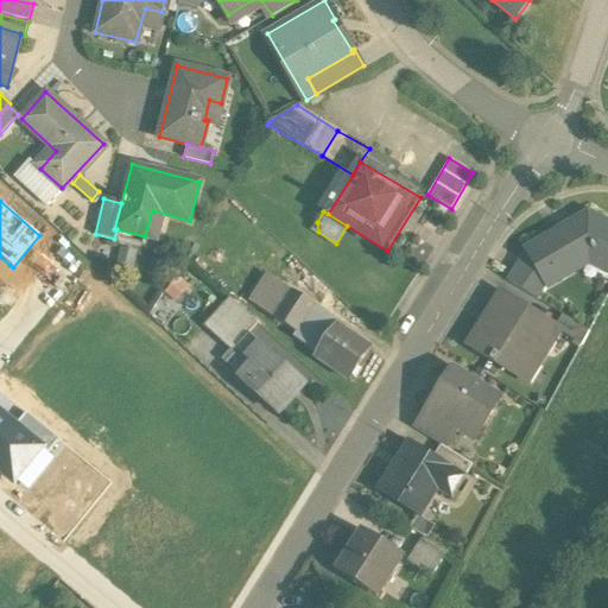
[(607,222),(587,211),(525,247),(527,251),(545,283),(548,285),(582,266),(578,260),(594,252),(607,259),(607,222)]
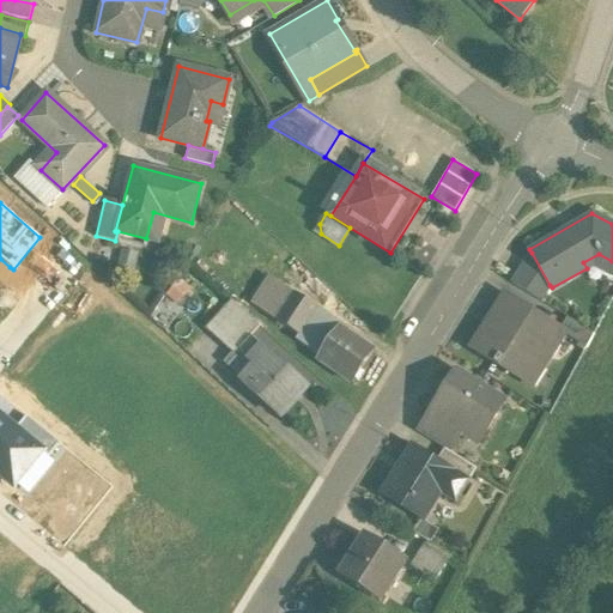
[(121,250),(115,272),(129,275),(135,254),(121,250)]
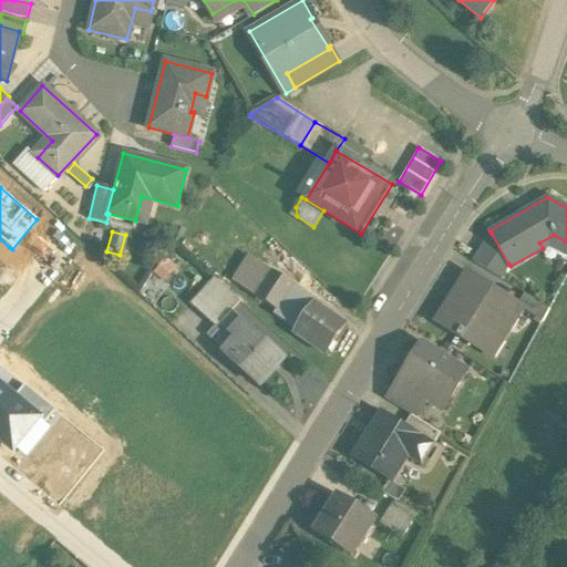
[(492,234),(474,261),(500,277),(508,264),(492,234)]
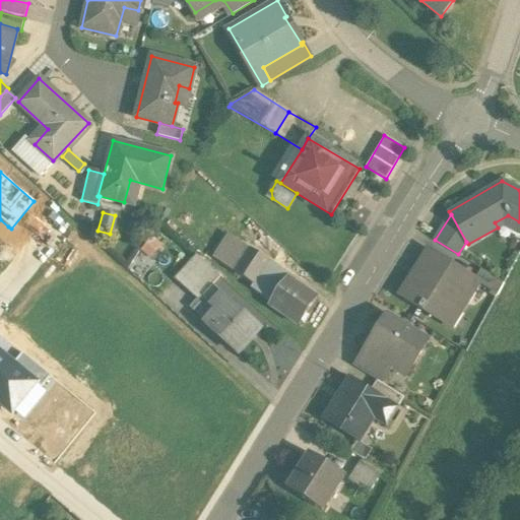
[(225,231),(210,256),(231,268),(254,284),(267,265),(268,264),(225,231)]
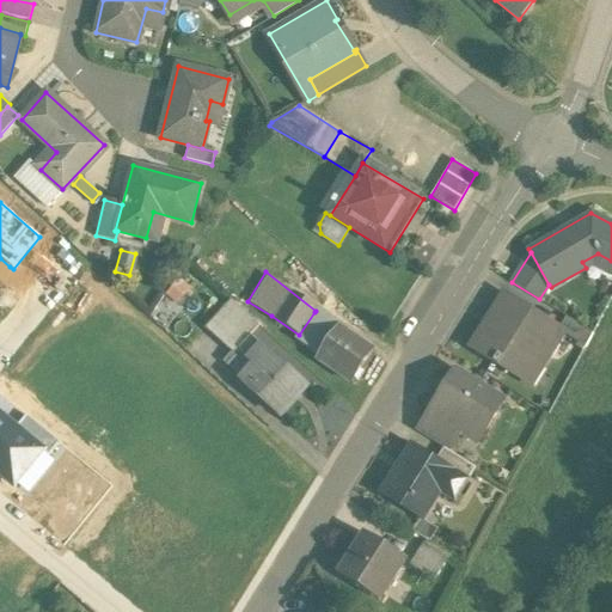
[(178,279),(165,293),(175,303),(188,287),(178,279)]
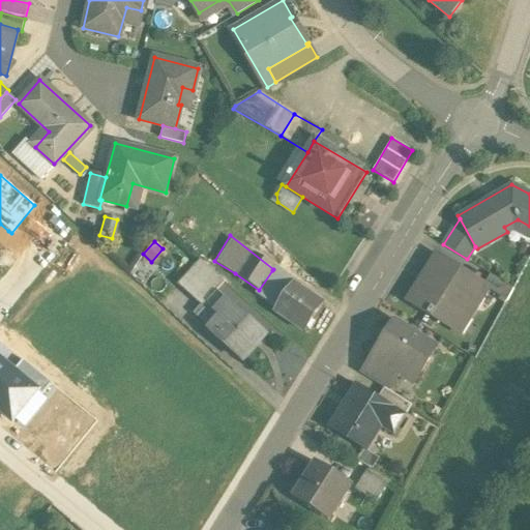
[(482,284),(434,254),(406,300),(446,324),(455,310),(465,316),(483,286),(483,285),(482,284)]
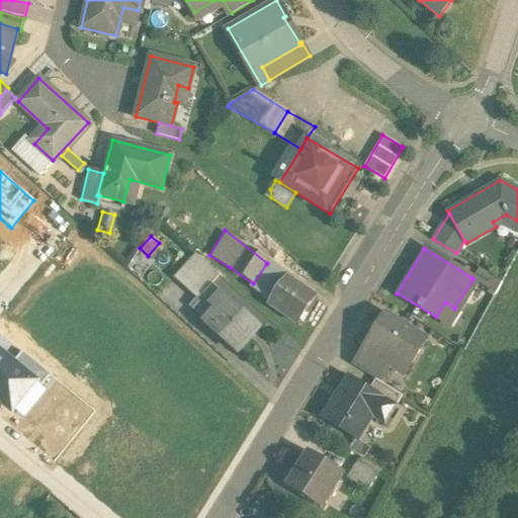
[(195,253),(173,277),(197,299),(202,293),(211,283),(219,275),(195,253)]
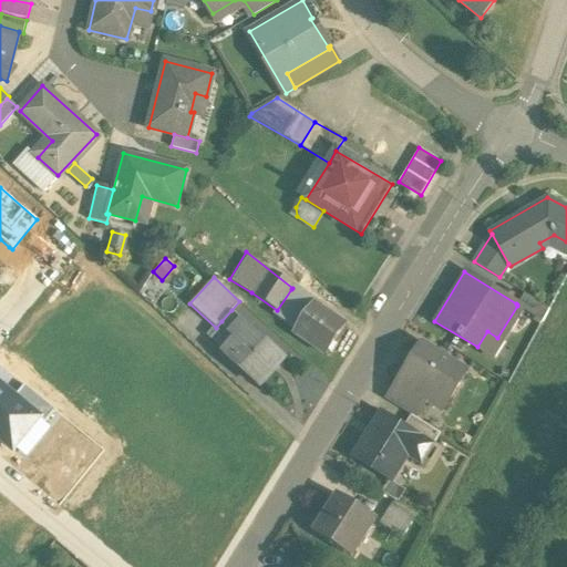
[(277,310),(275,315),(297,329),(313,305),(291,289),(277,310)]
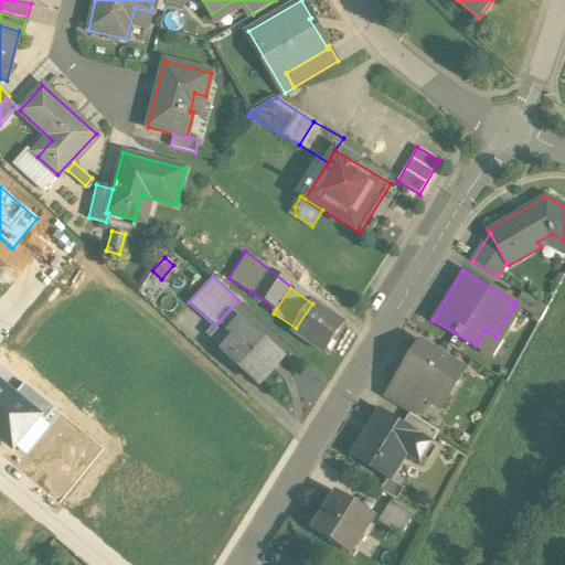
[(547,307),(522,291),(514,302),(515,304),(515,305),(541,319),(547,307)]
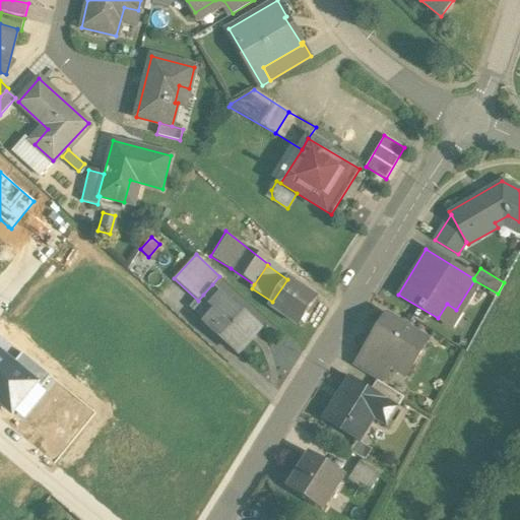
[(318,298),(288,278),(287,279),(272,302),(270,305),(300,325),(301,323),(305,324),(311,316),(307,314),(318,298)]
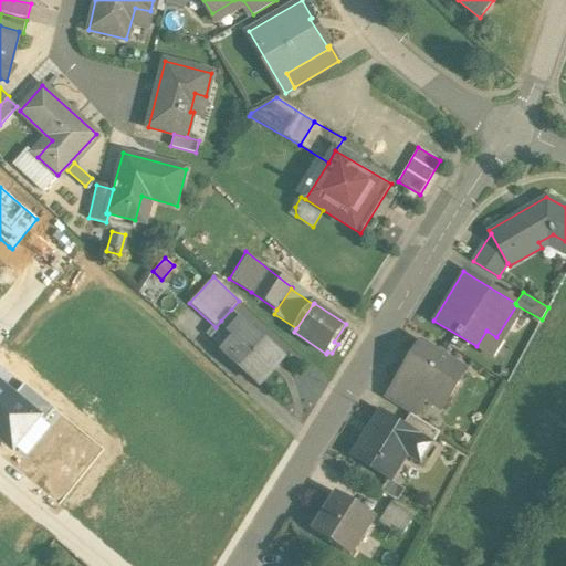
[(249,325),(231,310),(221,321),(239,336),(249,325)]
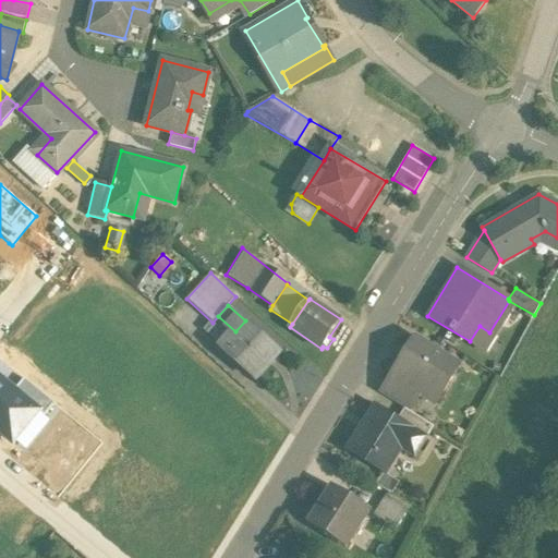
[(235,331),(218,316),(213,323),(206,329),(223,346),(235,331)]
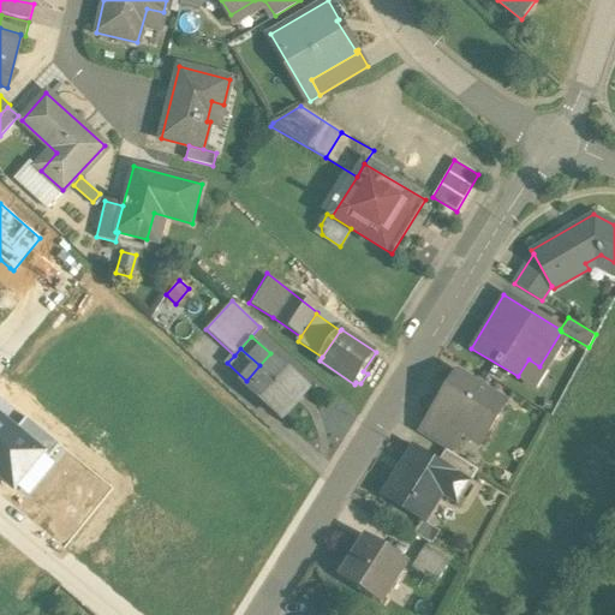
[(246,381),(243,384),(281,418),(308,388),(270,353),(260,365),(246,381)]
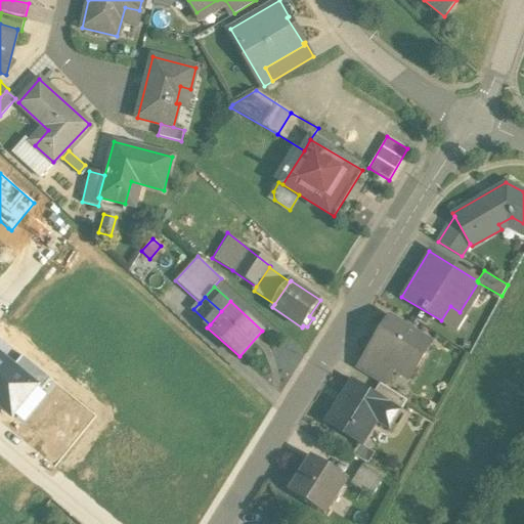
[(431,343),(390,317),(384,325),(383,324),(375,337),(377,338),(363,357),(391,374),(393,369),(408,379),(431,343)]
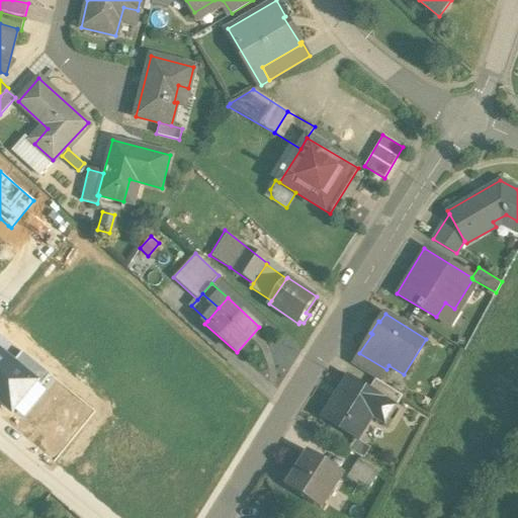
[(0,400),(12,411),(36,381),(13,362),(0,351),(0,400)]
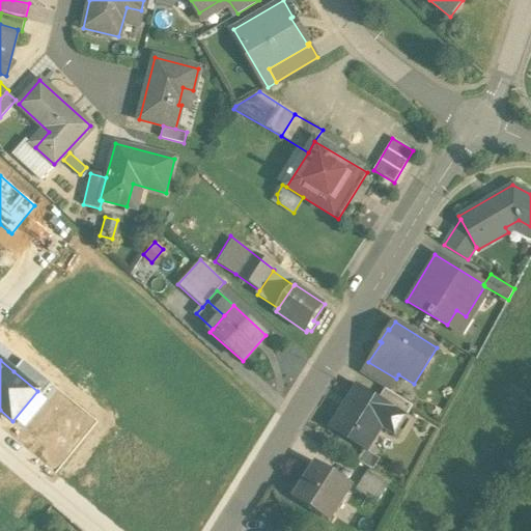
[(42,395),(51,384),(22,361),(14,371),(37,391),(42,395)]
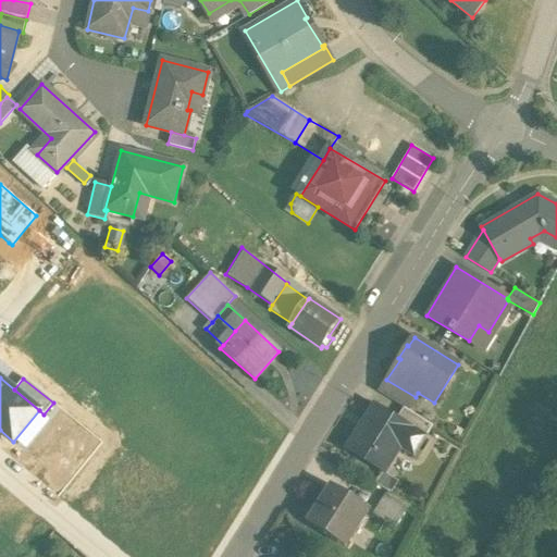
[(416,397),(386,380),(379,393),(407,409),(407,408),(408,409),(416,397)]
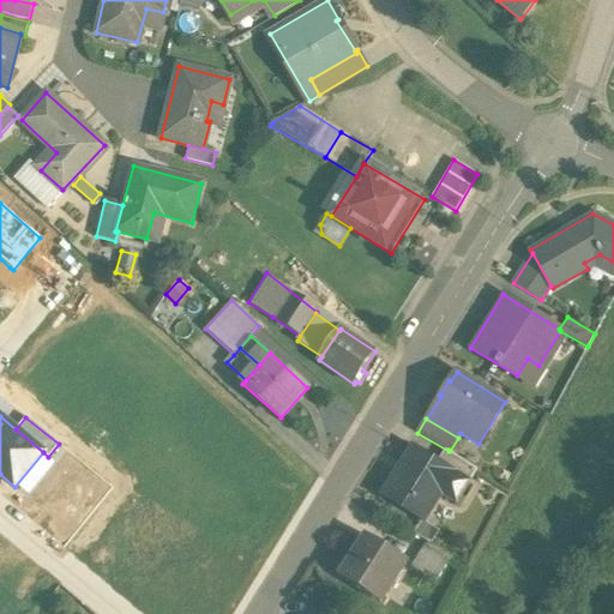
[(441,463),(413,445),(401,463),(407,467),(387,498),(422,519),(440,492),(457,501),(469,481),(441,463)]
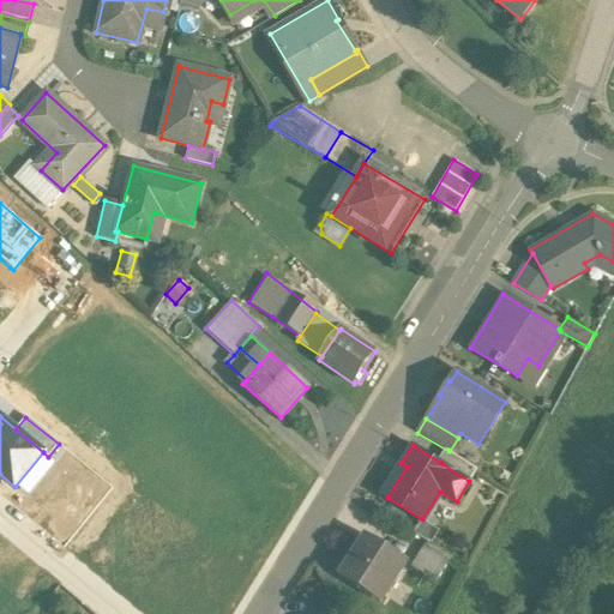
[(450,451),(449,450),(449,451),(441,463),(469,481),(477,468),(450,451)]
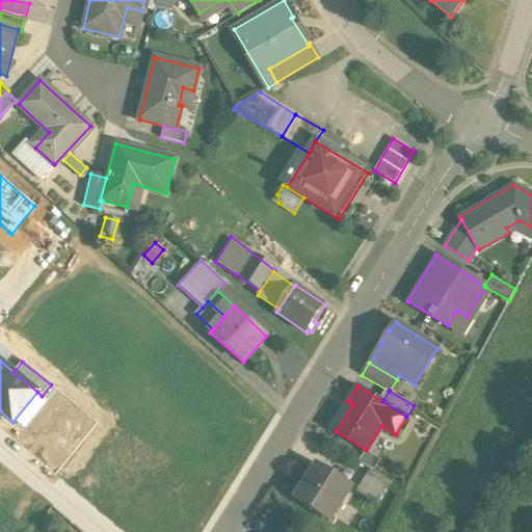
[(352,485),(317,462),(294,499),(329,522),(352,485)]
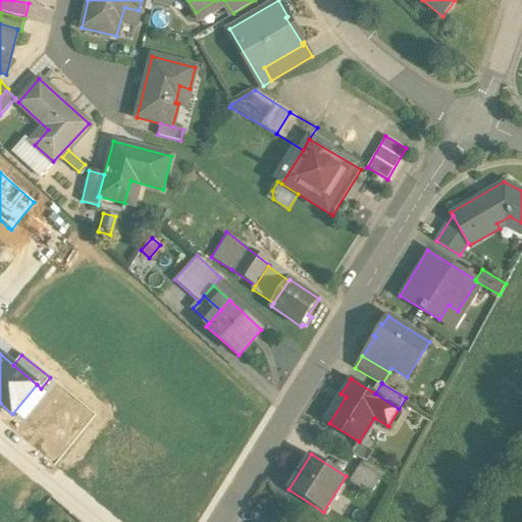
[(363,459),(350,480),(370,493),(383,472),(363,459)]
